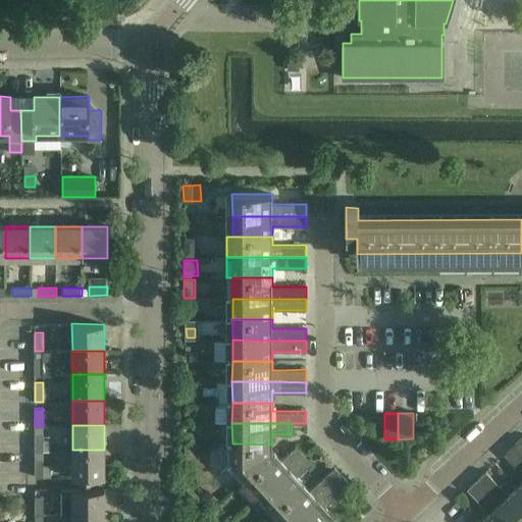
[(186,431),(185,431),(185,445),(186,445),(198,445),(198,436),(193,431),(186,431)]
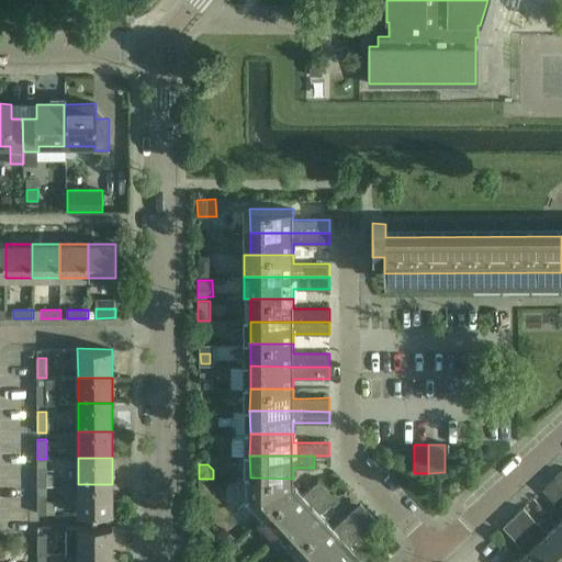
[(37,467),(37,486),(47,486),(47,485),(56,485),(56,469),(47,469),(47,467),(37,467)]
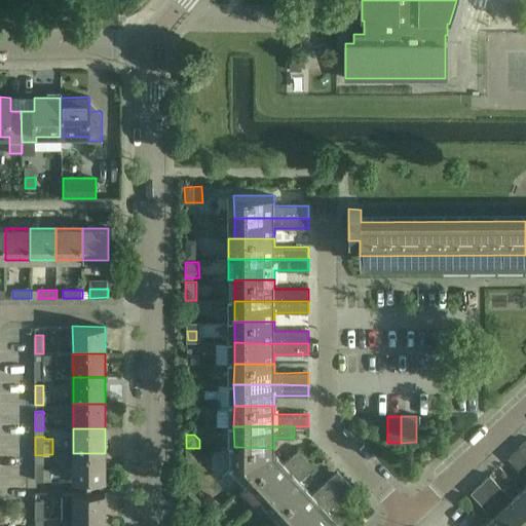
[(516,450),(525,460),(525,441),(516,450)]
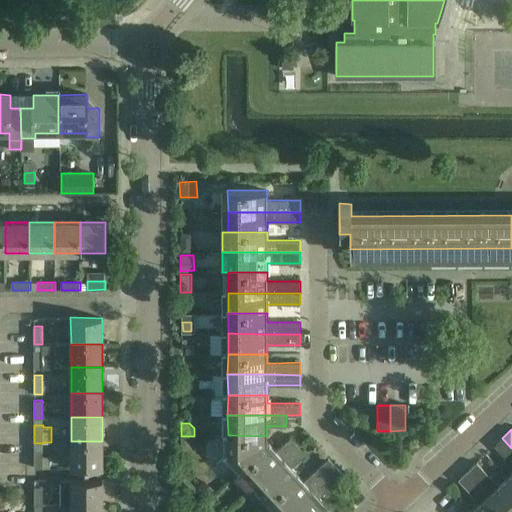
[(231,435),(228,435),(227,456),(241,470),(270,444),(267,440),(267,436),(231,435)]
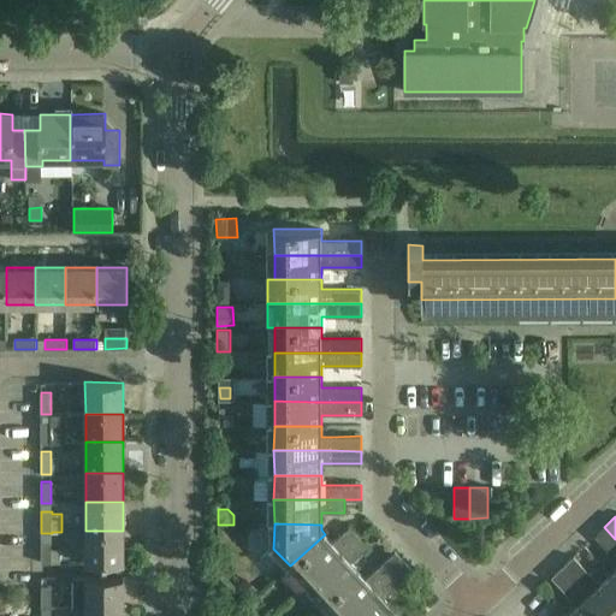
[(325,534),(290,566),(307,584),(337,556),(342,551),(349,545),(359,535),(350,526),(339,535),(332,542),(330,539),(325,534)]
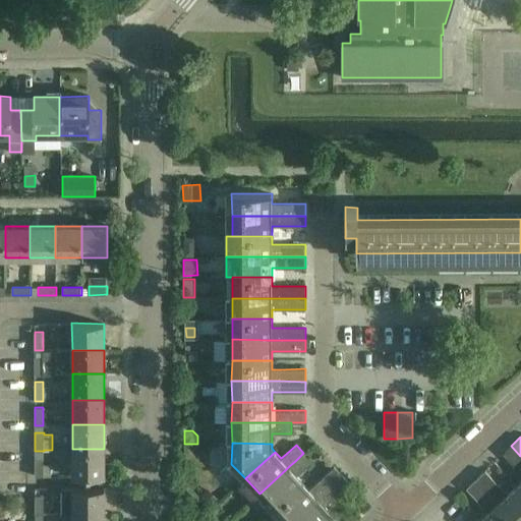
[(520,472),(520,479),(515,485),(520,491),(520,456),(511,446),(502,454),(518,472),(520,471),(520,472)]
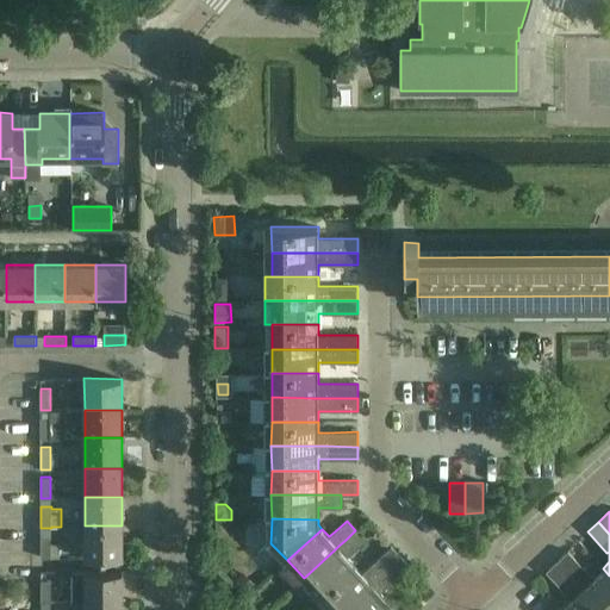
[(122,526),(85,526),(85,528),(85,558),(123,558),(122,529),(122,528),(122,526)]
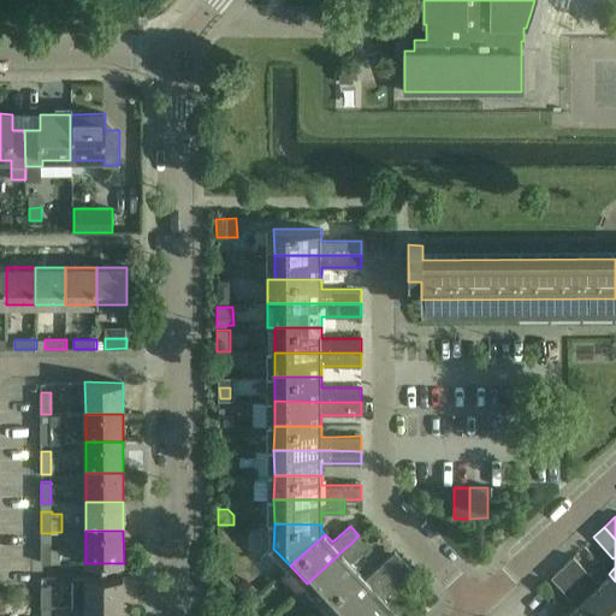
[(337,556),(307,584),(323,602),(336,590),(357,569),(355,566),(351,562),(359,555),(368,546),(359,535),(349,545),(342,551),(337,556)]
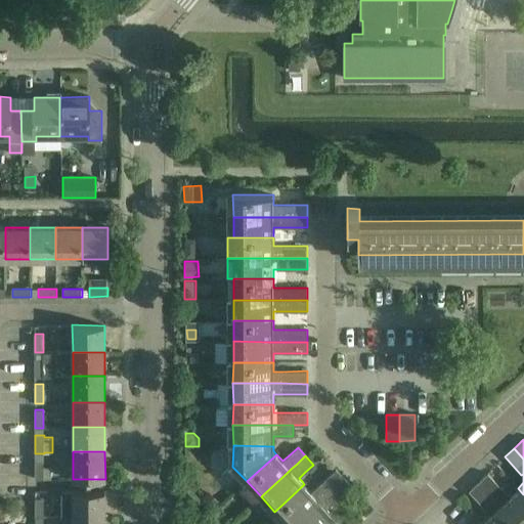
[(35,479),(44,479),(44,461),(35,461),(35,479)]
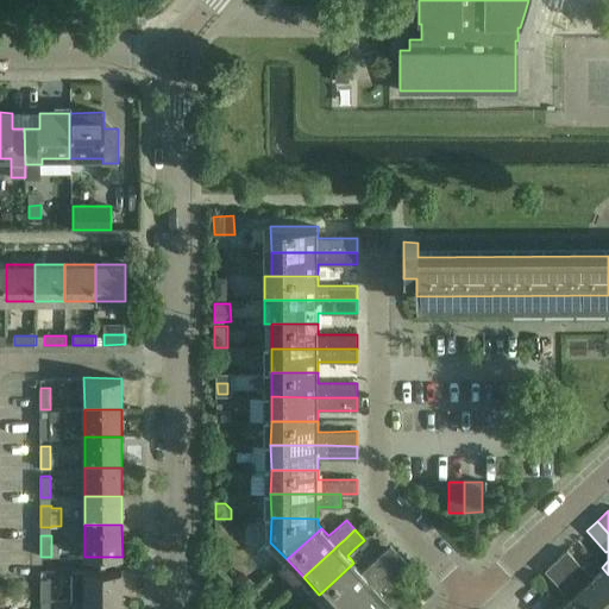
[(332,583),(319,595),(332,608),(339,608),(364,586),(366,584),(370,581),(380,572),(400,553),(391,544),(370,563),(362,571),(358,567),(353,563),(332,583)]
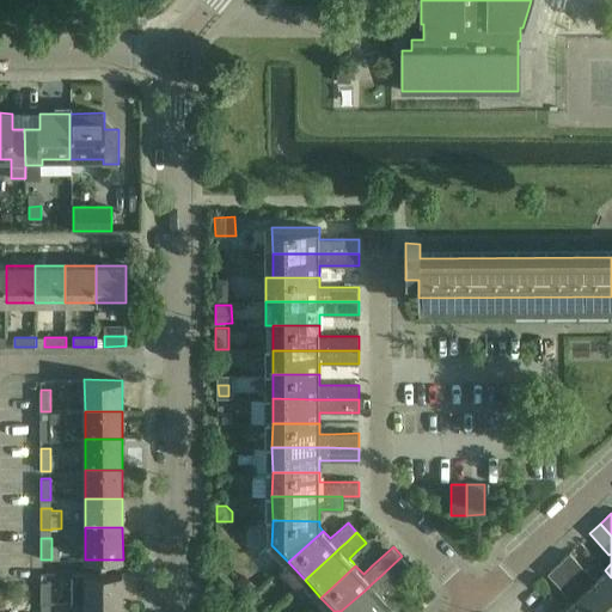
[(558,563),(603,611),(611,611),(611,577),(605,570),(593,582),(587,575),(588,574),(569,554),(558,563)]
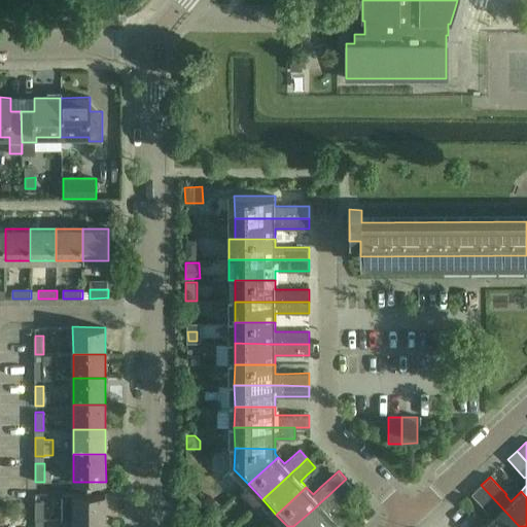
[(315,507),(293,526),(326,526),(336,519),(331,514),(329,512),(337,504),(354,488),(346,479),(328,495),(320,502),(317,505),(315,507)]
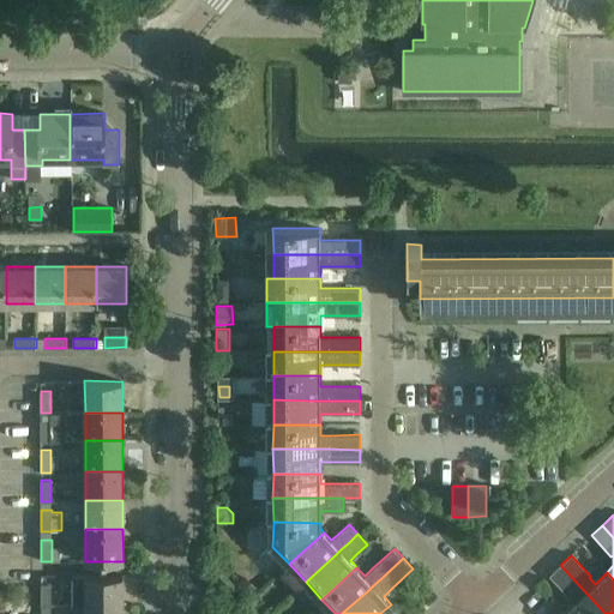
[(575,602),(563,613),(605,613),(560,565),(549,576),(567,596),(569,595),(575,602)]
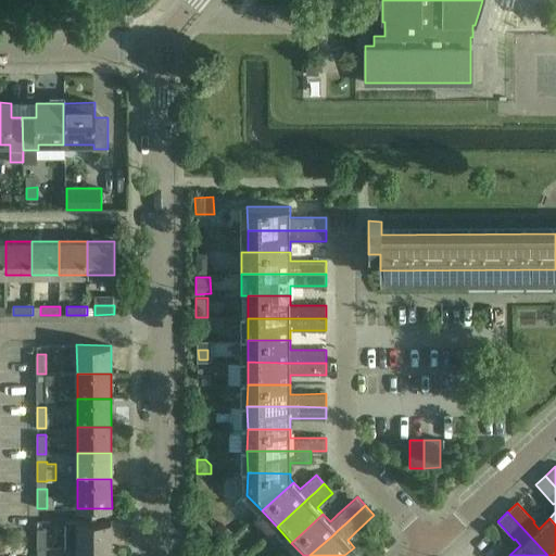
[(77,520),(66,520),(66,548),(70,548),(77,548),(111,548),(111,520),(77,520)]
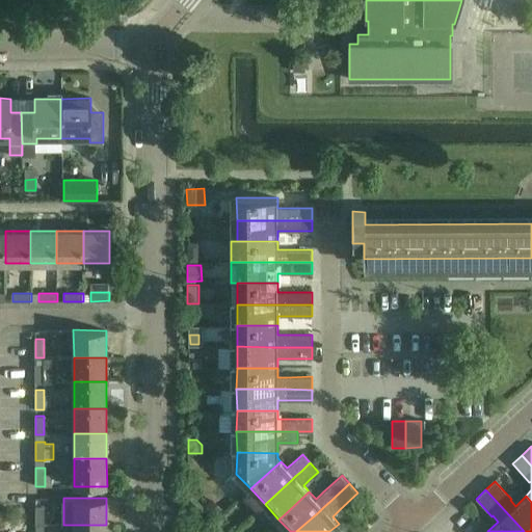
[(212,498),(204,506),(213,517),(222,509),(212,498)]
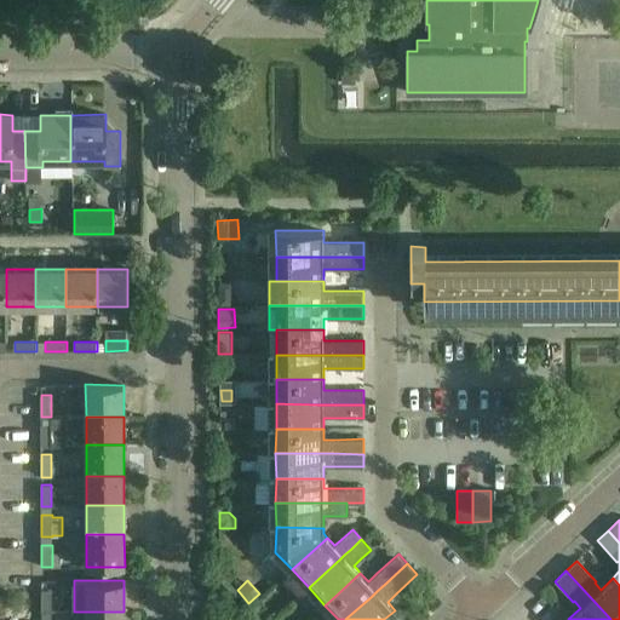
[(51,589),(42,589),(42,598),(42,612),(52,612),(51,589)]
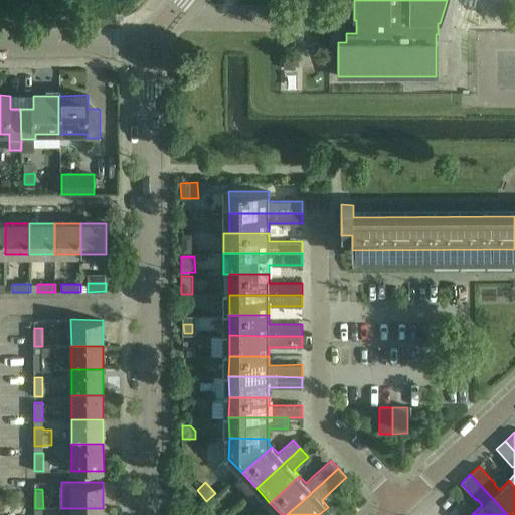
[(209,504),(208,505),(217,514),(218,513),(224,507),(215,499),(209,504)]
